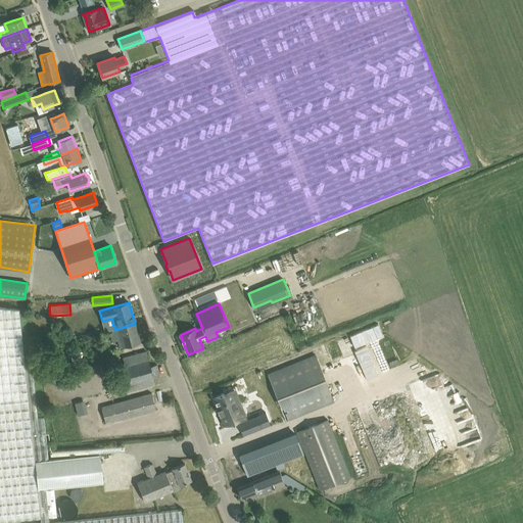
[(32,361),(25,361),(18,310),(0,307),(0,520),(41,517),(41,522),(49,522),(51,522),(47,487),(102,482),(99,455),(50,460),(45,416),(37,417),(32,361)]
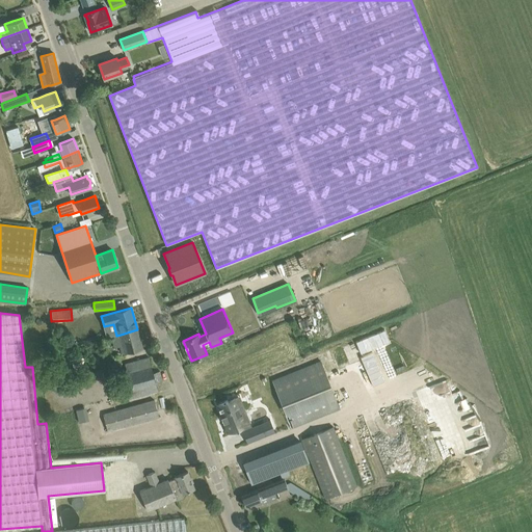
[(121,335),(116,336),(112,337),(115,349),(124,347),(126,352),(132,350),(141,347),(137,329),(121,335)]
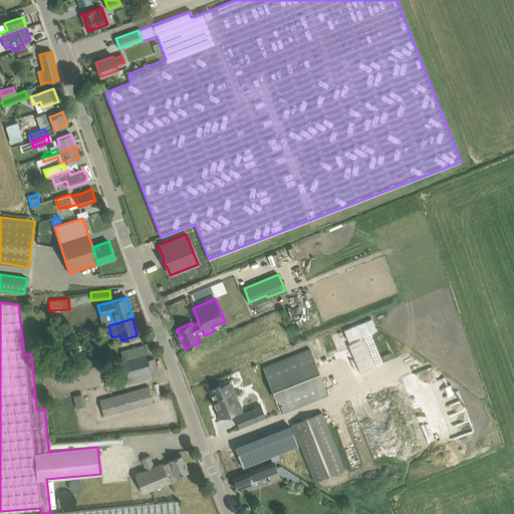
[(144,345),(135,348),(121,351),(125,366),(116,368),(121,387),(153,378),(151,370),(157,368),(154,358),(148,360),(144,345)]
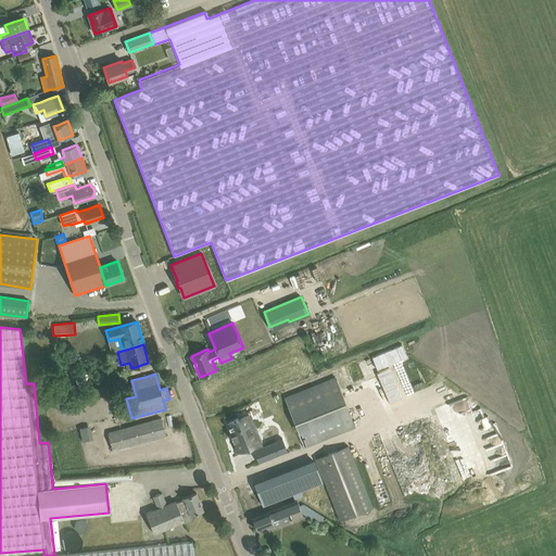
[(355,427),(335,377),(285,397),(304,447),(355,427)]
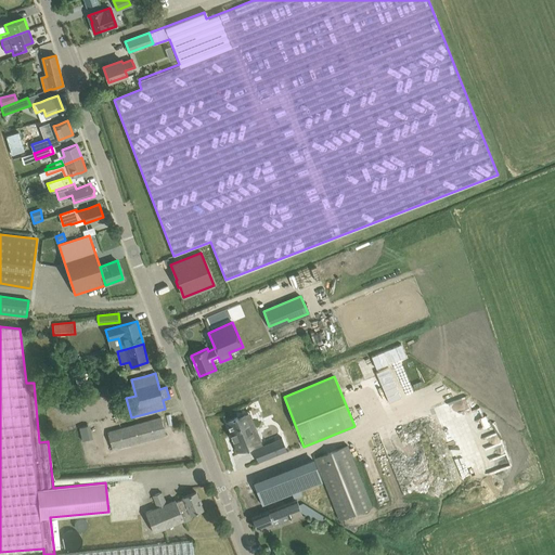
[(237,417),(227,423),(230,433),(231,434),(230,435),(231,435),(232,435),(233,439),(232,440),(233,440),(235,444),(237,450),(241,449),(246,447),(248,446),(248,447),(252,444),(255,443),(256,448),(254,449),(253,450),(258,462),(287,450),(286,450),(285,450),(281,438),(282,438),(282,437),(262,446),(261,446),(253,423),(247,425),(244,415),(243,415),(237,417)]
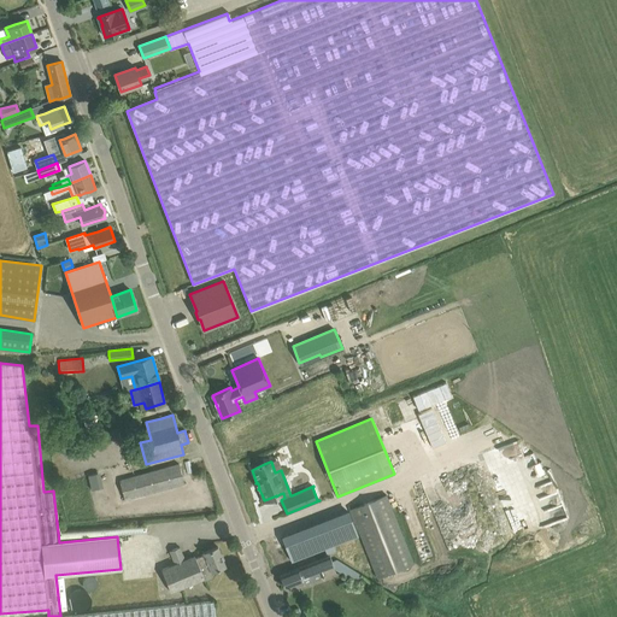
[(178,464),(168,468),(119,480),(125,499),(184,483),(178,464)]
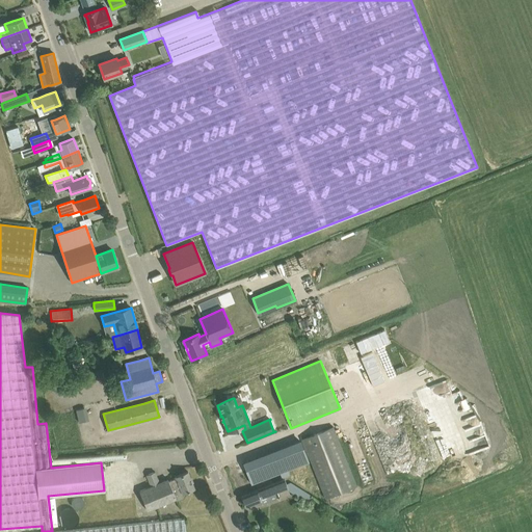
[(301,440),(310,461),(324,498),(355,485),(333,427),(301,440)]
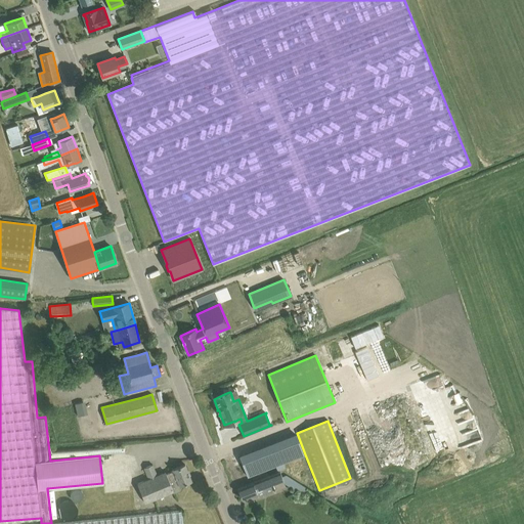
[(238,452),(248,476),(304,453),(296,431),(238,452)]
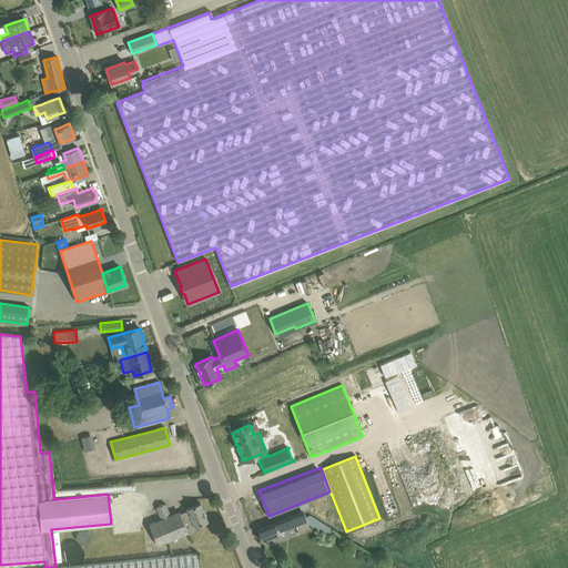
[(156,507),(162,519),(170,516),(165,504),(156,507)]
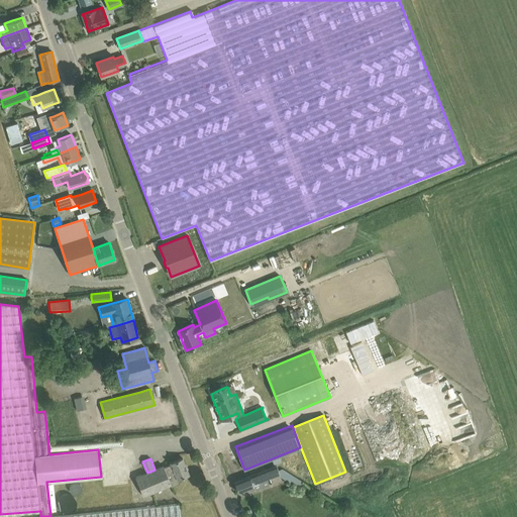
[(172,463),(164,467),(170,485),(171,487),(180,483),(178,479),(189,475),(183,458),(171,462),(172,463)]
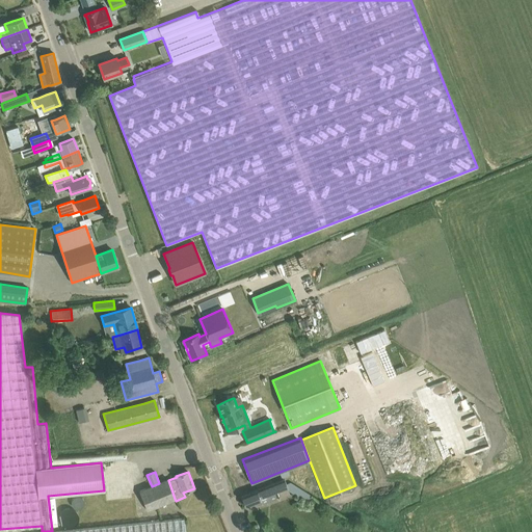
[(168,479),(159,483),(152,486),(139,490),(148,509),(175,499),(168,480),(168,479)]
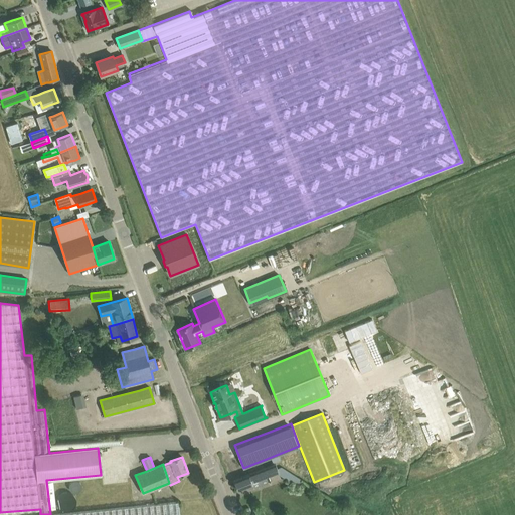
[(276,464),(233,480),(238,491),(252,485),(251,483),(279,472),(276,464)]
